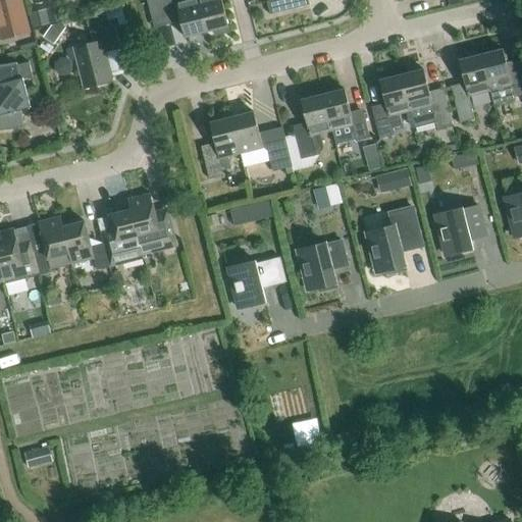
[(6,0),(0,0),(0,32),(2,40),(29,33),(21,4),(20,0),(6,0)]
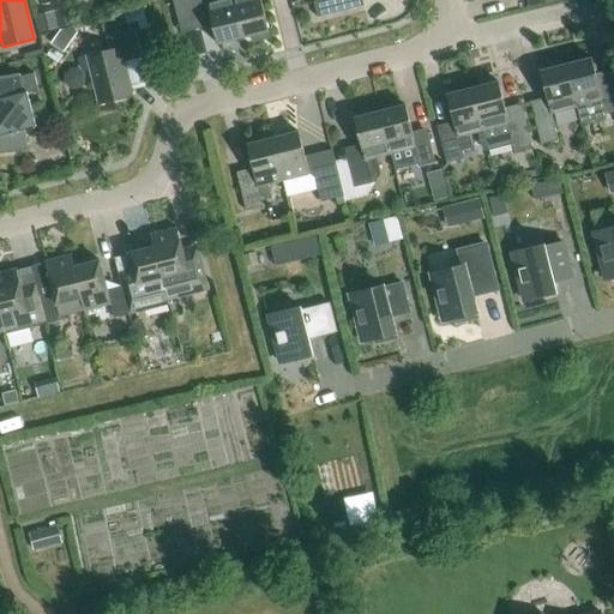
[(211,22),(217,44),(242,37),(233,0),(172,0),(180,29),(211,22)]
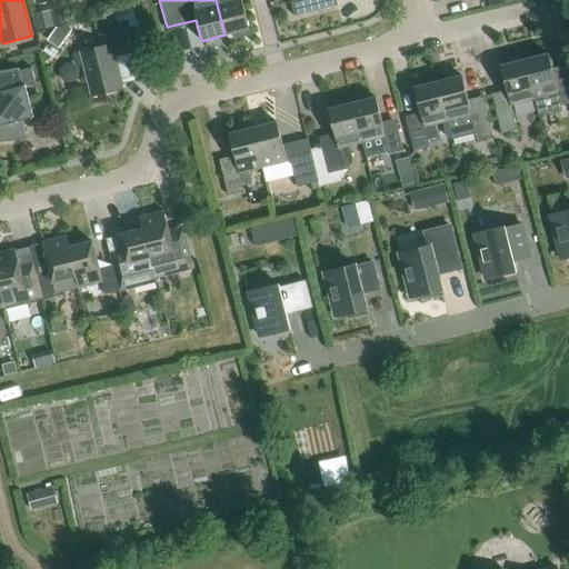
[(249,29),(241,0),(216,0),(225,35),(233,32),(235,39),(250,36),(249,29)]
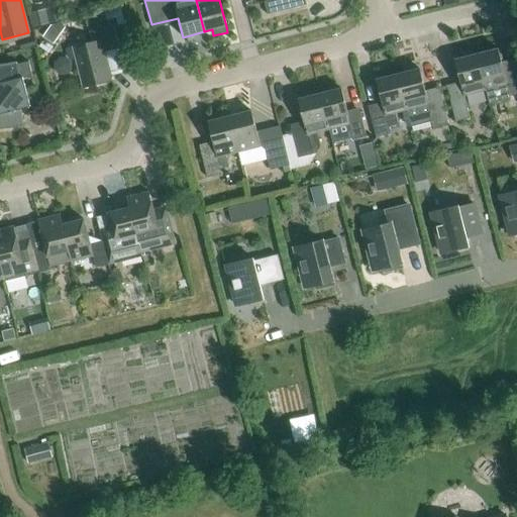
[(271,0),(264,2),(268,15),(306,5),(305,0),(271,0)]
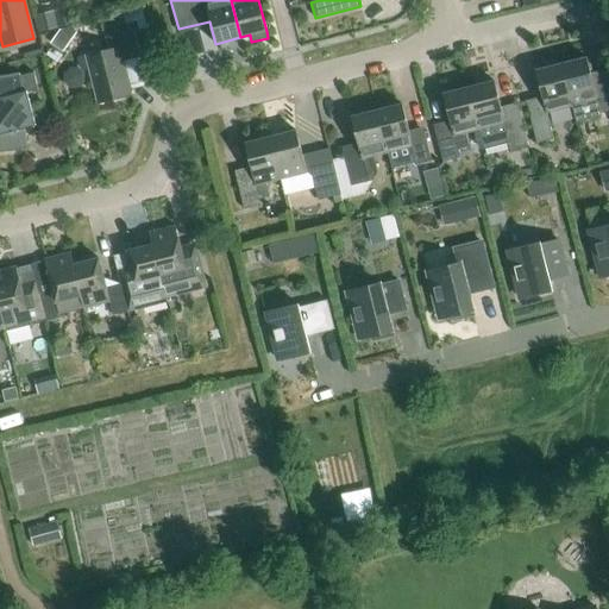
[(54,12),(33,17),(38,33),(58,29),(54,12)]
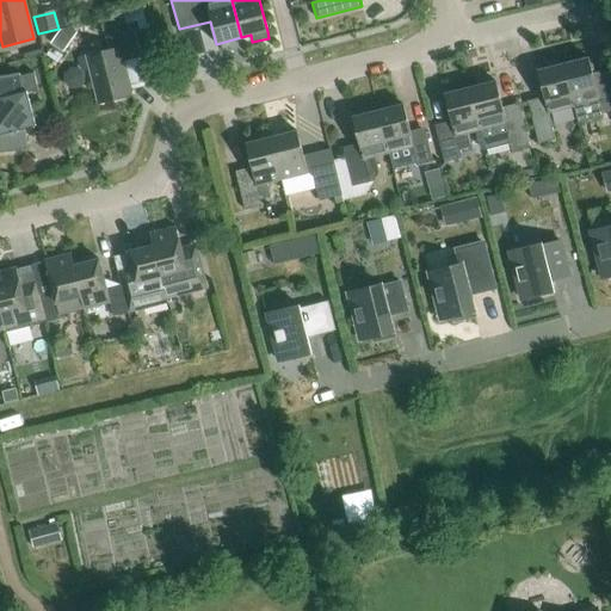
[(63,53),(75,35),(72,28),(57,31),(50,43),(63,53)]
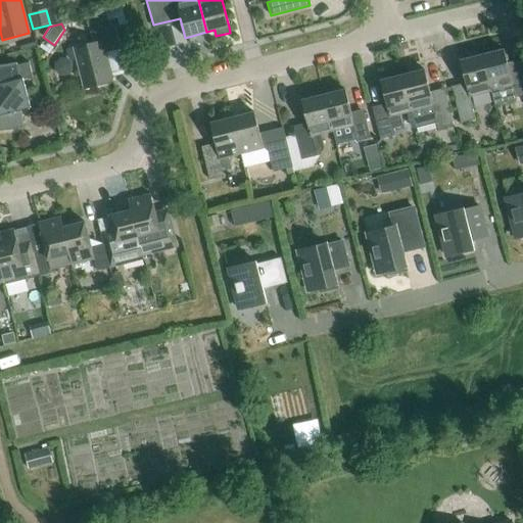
[(84,89),(112,82),(105,53),(121,49),(114,26),(90,32),(93,44),(74,48),(84,89)]
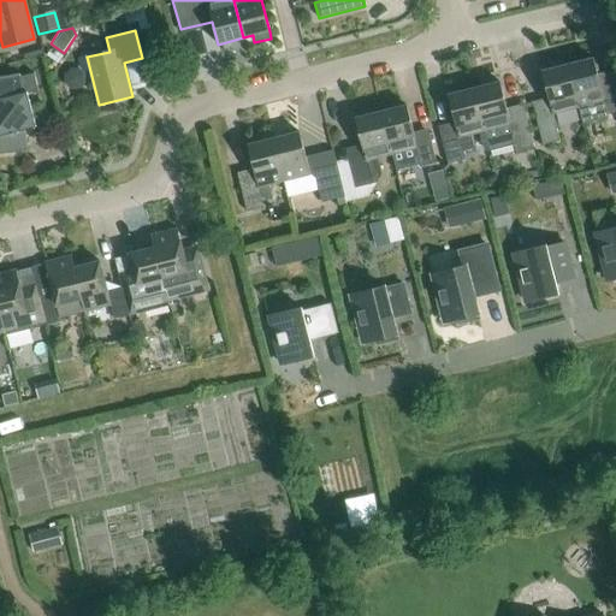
[(615,76),(599,81),(593,59),(567,65),(578,107),(579,107),(582,124),(608,118),(606,116),(615,113),(615,76)]
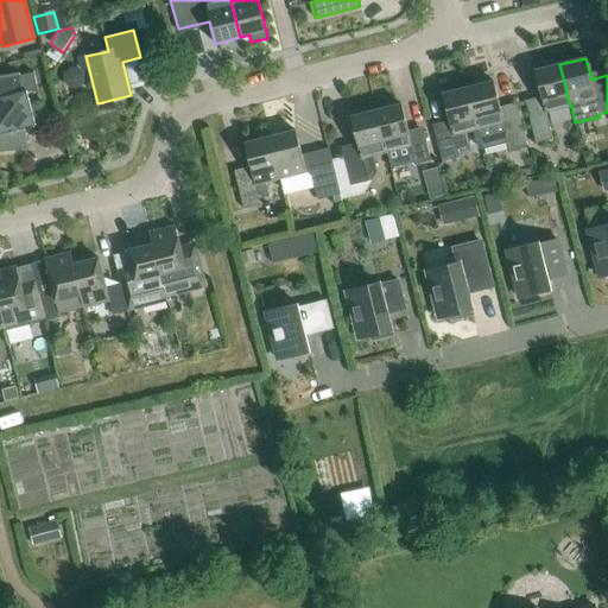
[(552,139),(545,113),(570,106),(559,64),(534,71),(543,102),(526,107),(536,143),(552,139)]
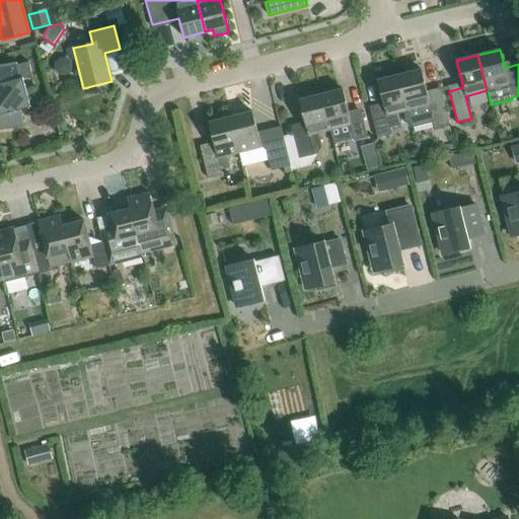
[(0,130),(22,128),(20,109),(30,107),(23,79),(32,77),(28,62),(16,65),(0,67),(0,130)]
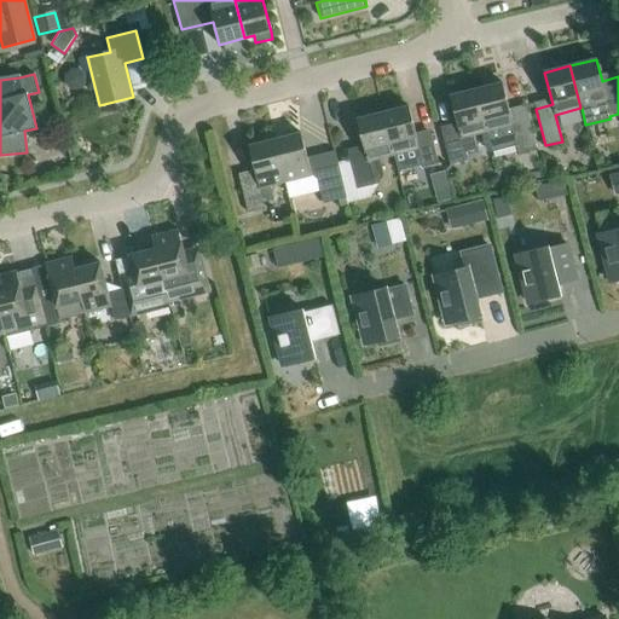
[(527,110),(510,115),(502,82),(476,90),(487,132),(492,151),(516,145),(518,152),(536,148),(527,110)]
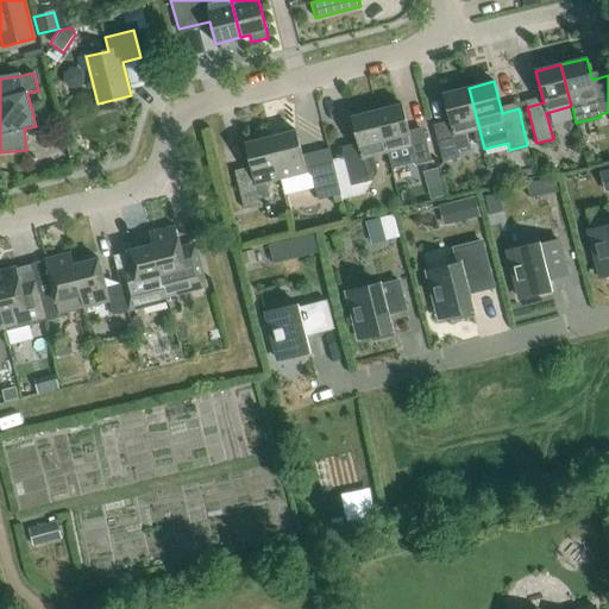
[(443,94),(451,126),(434,130),(443,162),(460,157),(458,150),(468,148),(464,133),(479,130),(469,88),(443,94)]
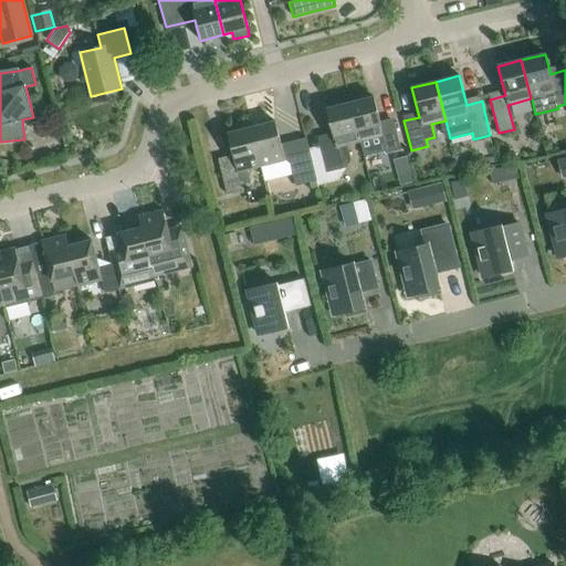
[(359,142),(360,142),(364,157),(387,150),(387,154),(401,150),(394,123),(380,126),(374,97),(349,103),(359,142)]
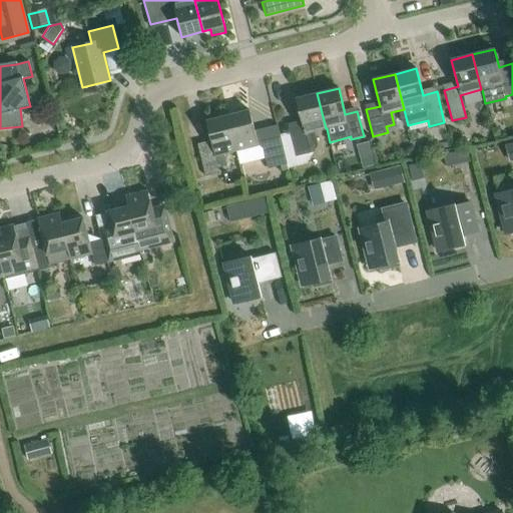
[(303,126),(290,130),(296,156),(309,153),(308,147),(317,145),(314,131),(326,128),(317,93),(296,99),(303,126)]
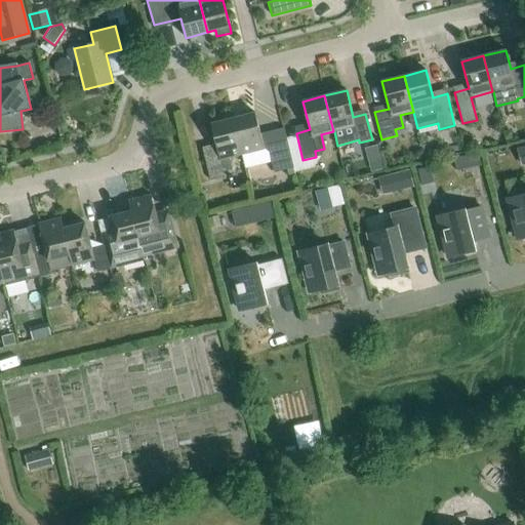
[(242,155),(265,149),(269,148),(275,172),(293,167),(286,136),(263,143),(255,113),(233,119),(242,155)]
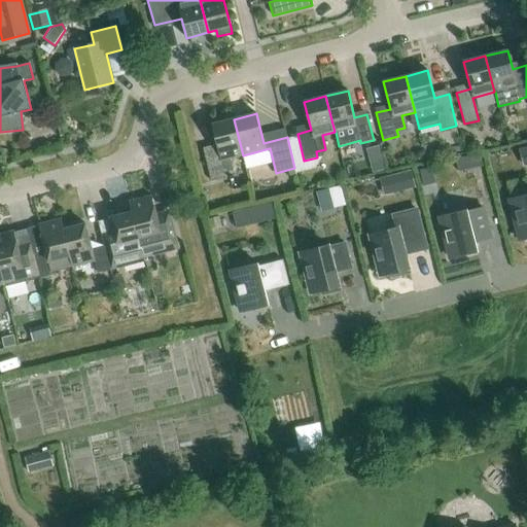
[(225,177),(224,173),(234,171),(231,159),(243,155),(234,119),(212,125),(218,151),(205,155),(211,181),(225,177)]
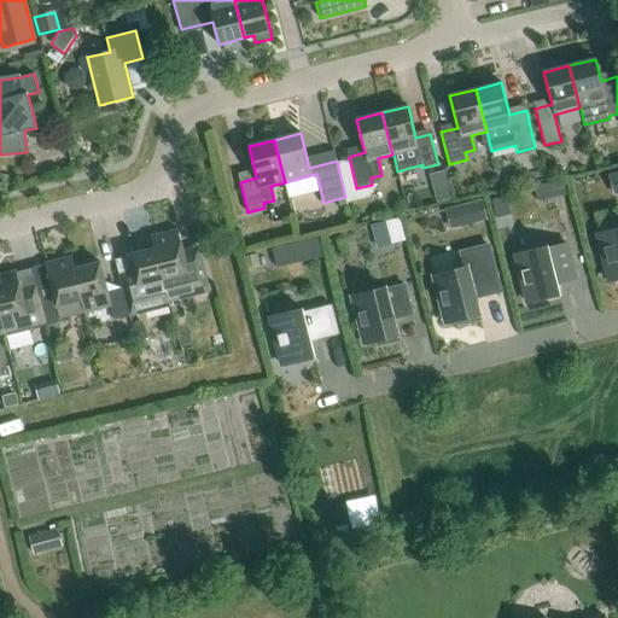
[(482,199),(464,204),(468,225),(487,220),(482,199)]
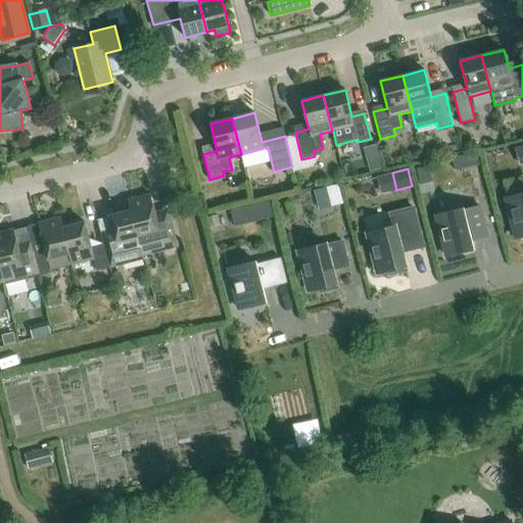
[(340,183),(318,189),(323,207),(345,201),(340,183)]
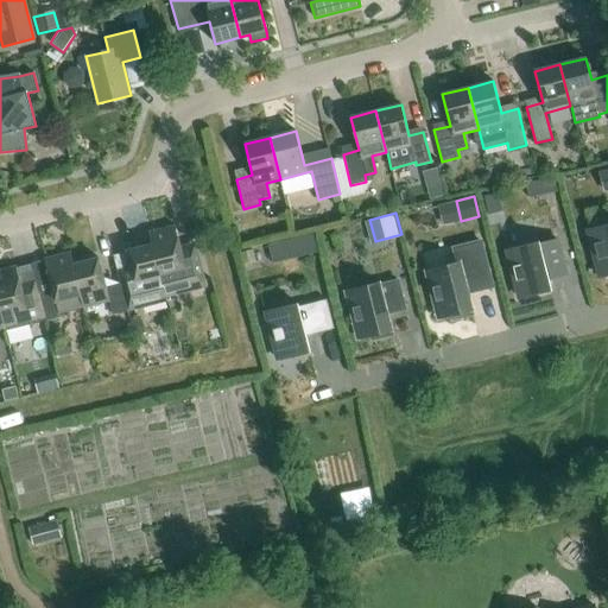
[(607,225),(587,230),(599,277),(607,274),(607,225)]
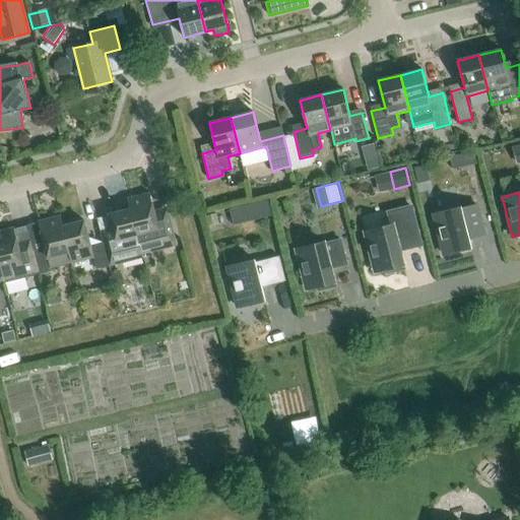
[(149,193),(127,199),(130,209),(137,236),(138,236),(143,255),(177,247),(175,240),(169,216),(167,207),(153,210),(149,193)]
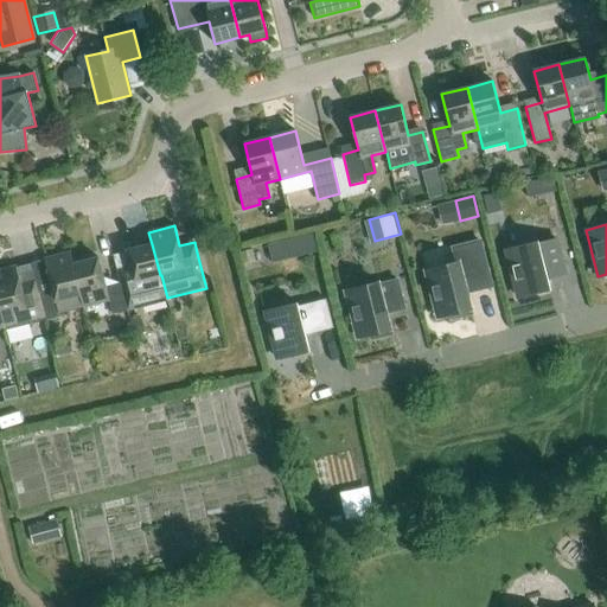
[(505,250),(517,296),(549,289),(547,278),(564,274),(556,240),(538,244),(537,242),(505,250)]
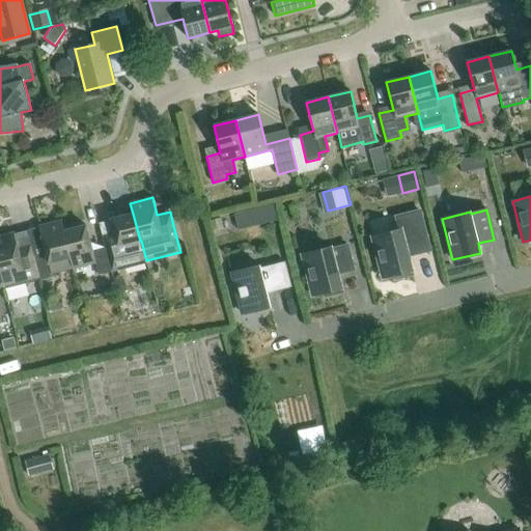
[(429,250),(419,211),(395,217),(399,230),(372,238),(383,278),(394,275),(395,279),(412,275),(407,256),(429,250)]
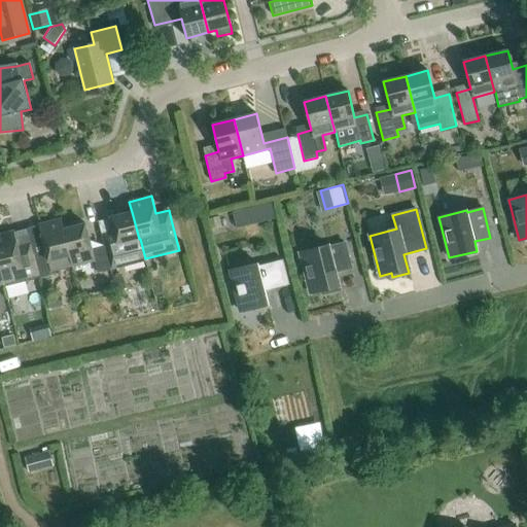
[(132,212),(110,217),(116,243),(104,246),(110,270),(145,260),(145,258),(140,239),(139,239),(132,212)]
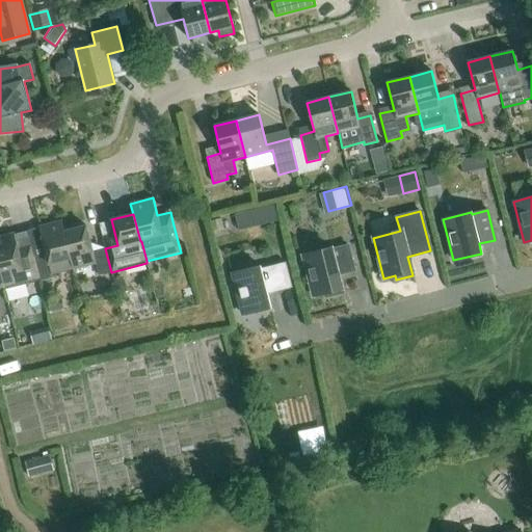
[(33,257),(40,281),(52,277),(51,274),(73,269),(63,232),(61,221),(38,228),(46,254),(33,257)]
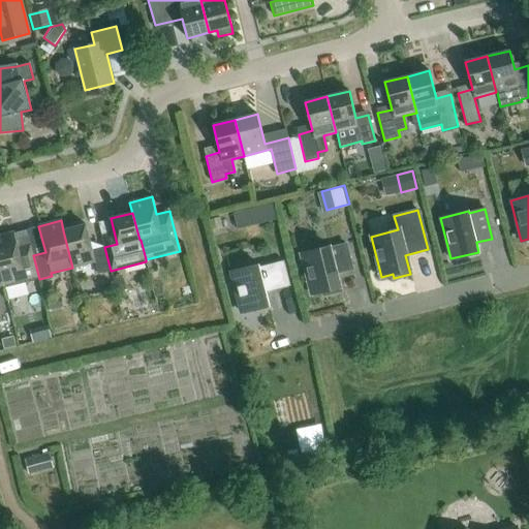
[(63,230),(72,268),(95,261),(98,274),(111,271),(104,247),(92,250),(86,224),(63,230)]
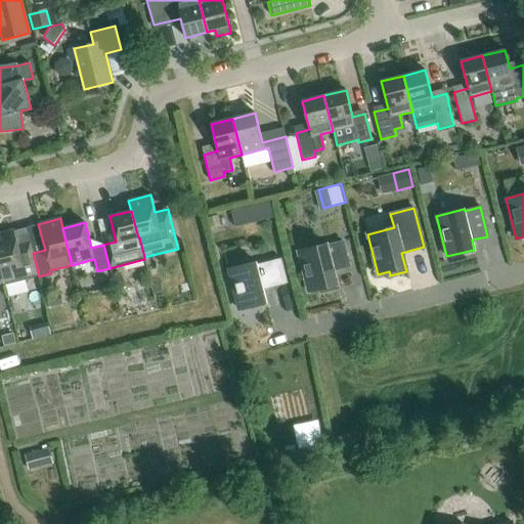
[(14,230),(0,233),(0,266),(5,286),(39,276),(33,253),(30,241),(17,244),(14,230)]
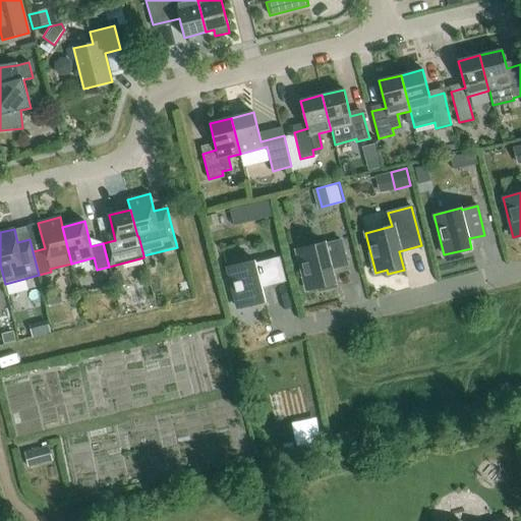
[(296,250),(306,290),(317,287),(319,291),(335,287),(331,269),(346,265),(340,241),(325,245),(324,243),(296,250)]
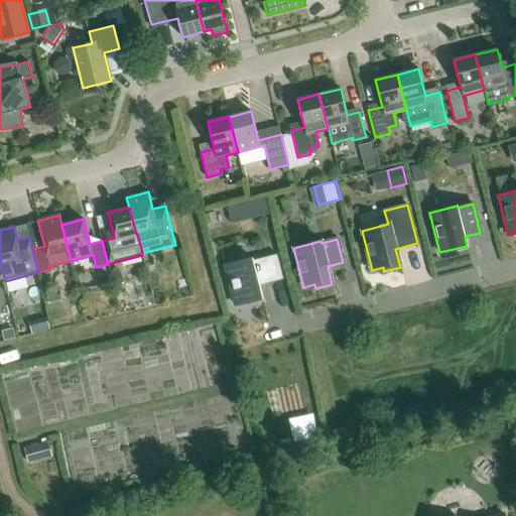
[(236,304),(263,297),(259,285),(283,278),(276,254),(253,260),(253,258),(226,265),(236,304)]
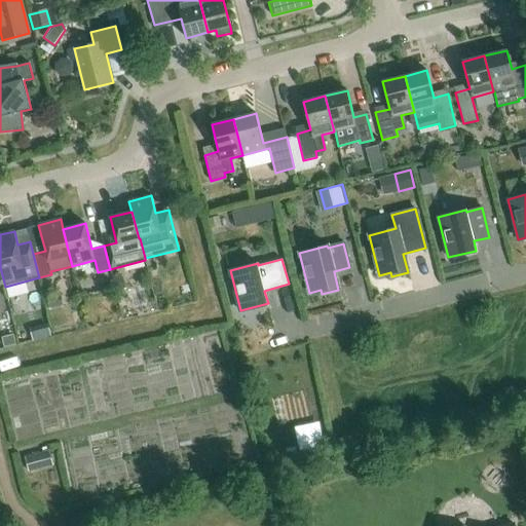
[(29,472),(53,465),(49,451),(25,457),(29,472)]
